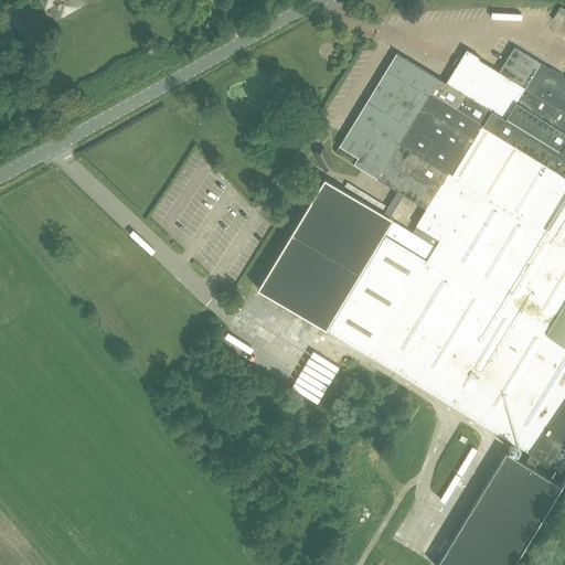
[(73,4),(82,0),(43,0),(46,4),(50,3),(56,14),(64,10),(65,11),(67,12),(70,11),(72,10),(74,8),(74,6),(73,4)]
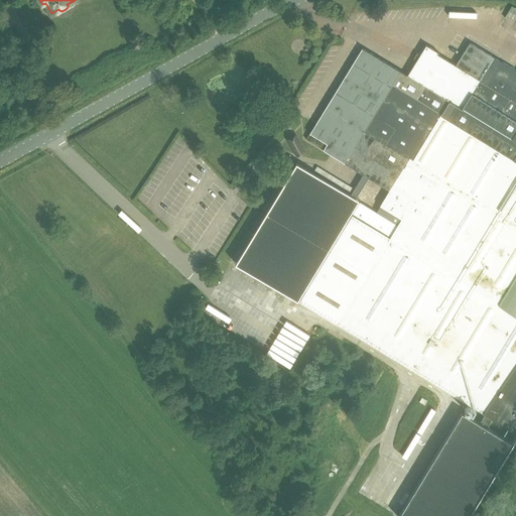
[(486,3),(482,11),(489,16),(494,8),(486,3)]
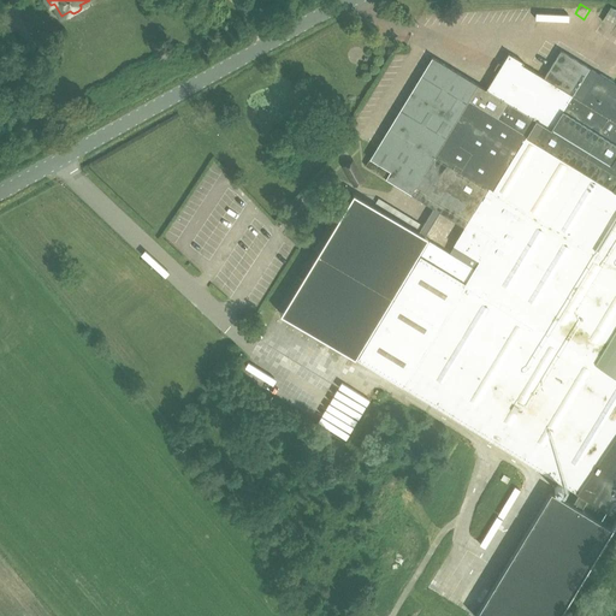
[(600,18),(615,25),(615,7),(606,4),(600,18)]
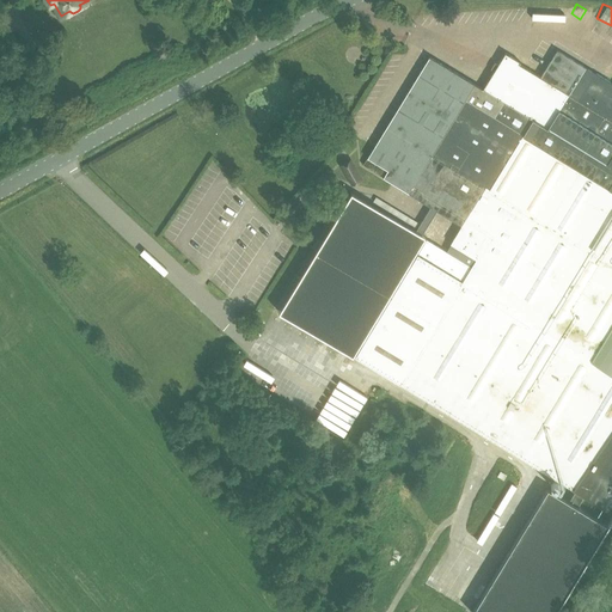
[(416,231),(352,191),(279,311),(353,356),(356,350),(359,352),(355,356),(575,490),(585,495),(609,510),(611,503),(611,83),(557,50),(540,78),(519,65),(520,61),(506,53),(483,89),(429,56),(374,148),(363,165),(430,206),(416,231)]
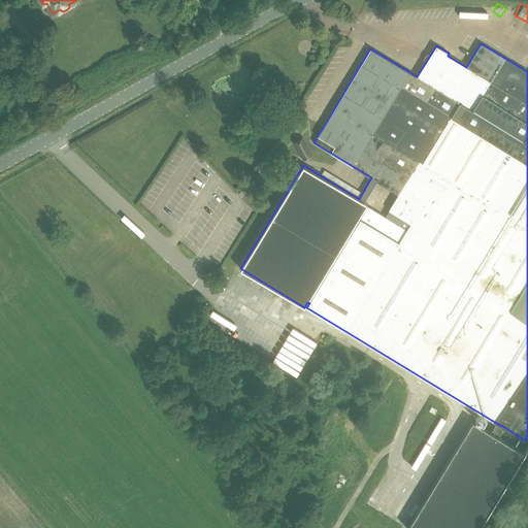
[(293,142),(303,160),(314,154),(304,137),(293,142)]
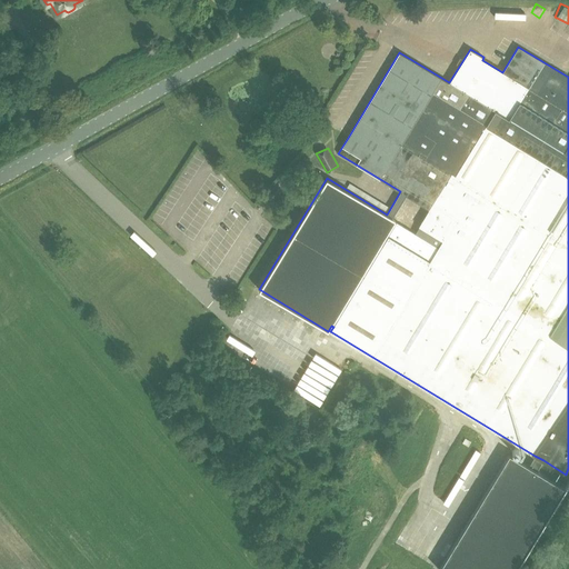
[(251,358),(257,345),(227,332),(221,345),(251,358)]
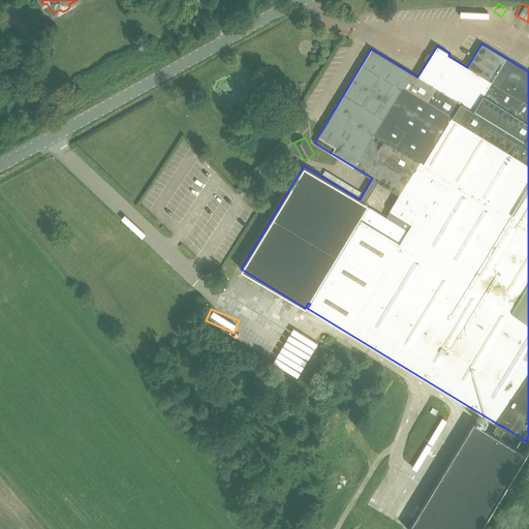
[(276,348),(270,359),(292,372),(297,367),(293,366),(297,361),(276,348)]
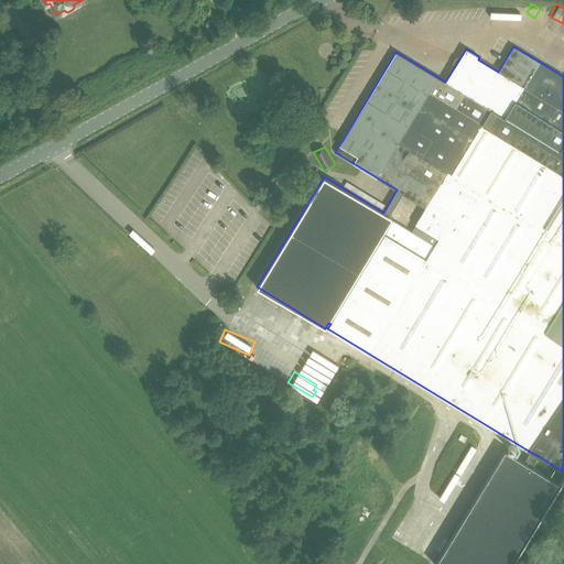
[(539,456),(530,452),(524,462),(505,449),(435,563),(511,563),(561,483),(532,466),(539,456)]
